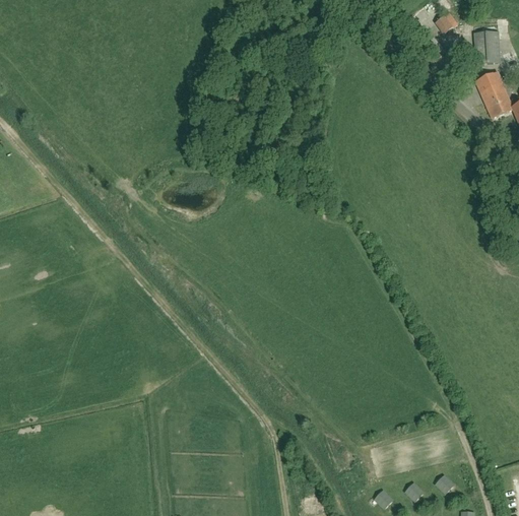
[(444,34),(454,26),(444,14),(435,21),(444,34)]
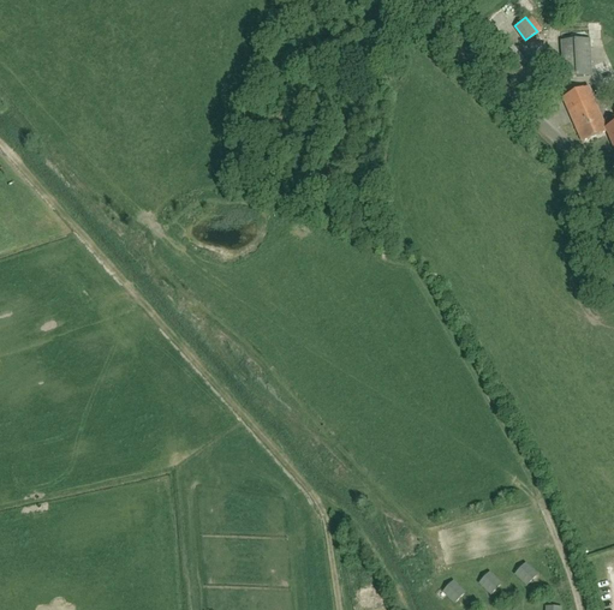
[(526,59),(510,41),(502,33),(494,41),(517,67),(526,59)]
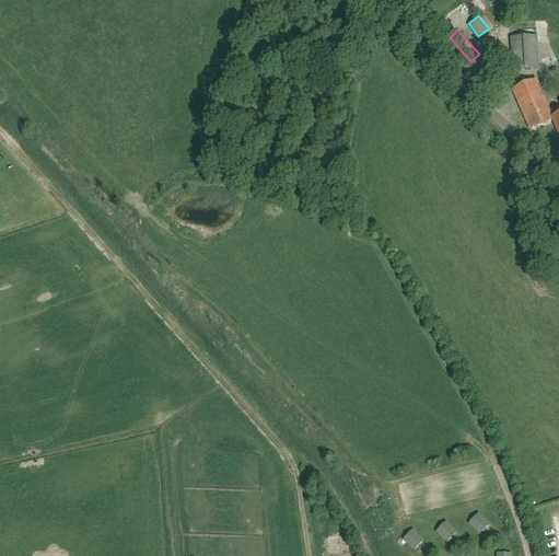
[(511,35),(513,67),(538,66),(536,33),(511,35)]
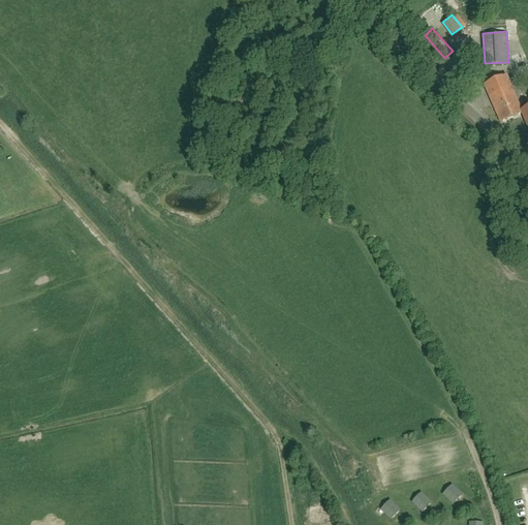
[(527,103),(521,106),(505,72),(484,82),(500,119),(522,110),(527,123),(527,103)]
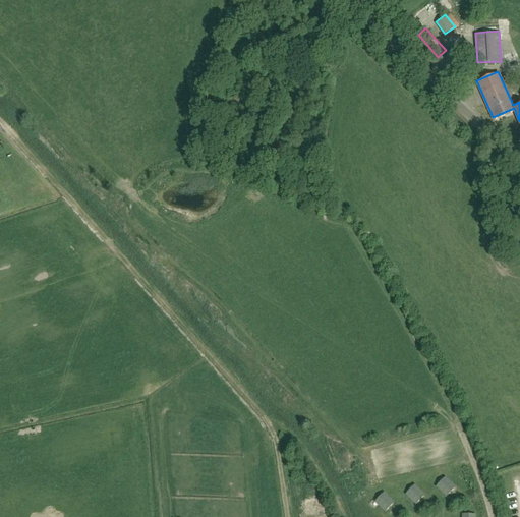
[(436,481),(447,492),(454,483),(444,473),(436,481)]
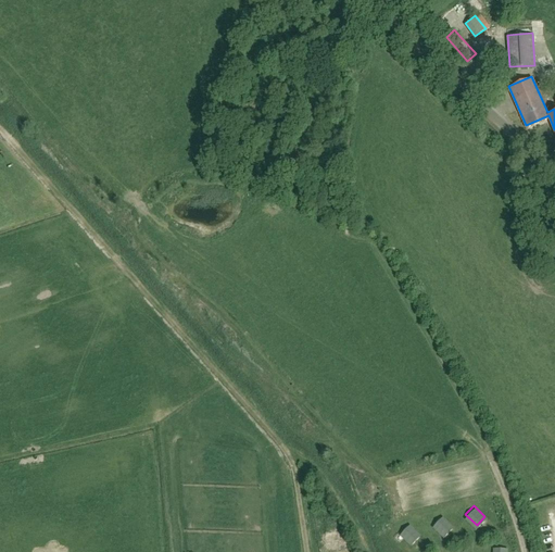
[(433,522),(444,532),(452,525),(441,514),(433,522)]
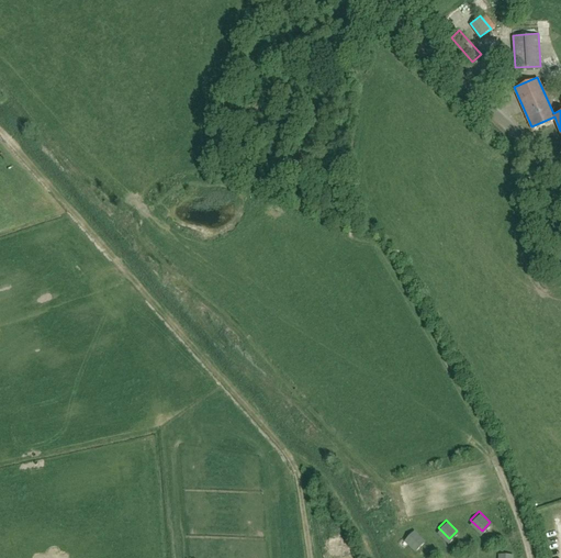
[(404,536),(416,547),(424,538),(413,527),(404,536)]
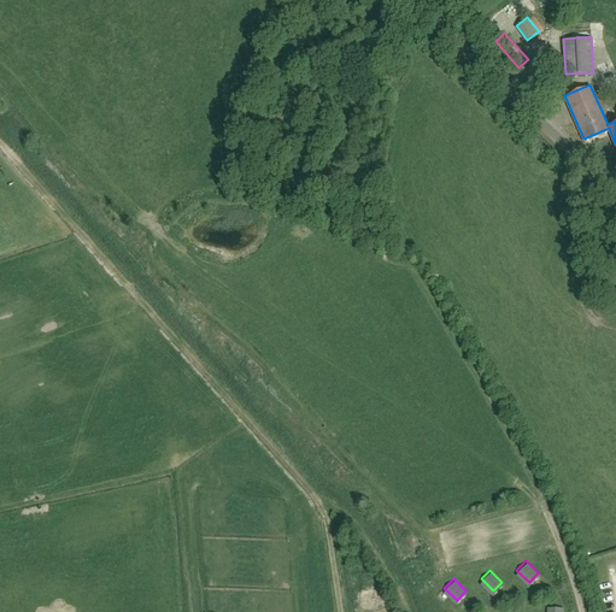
All buildings are outlined.
